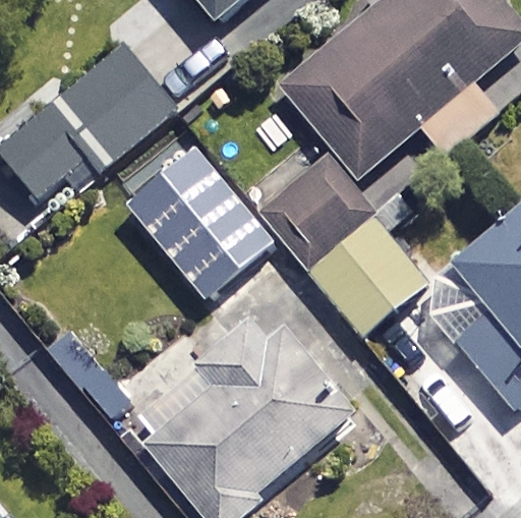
[(190,0),(216,27),(247,0),(190,0)]
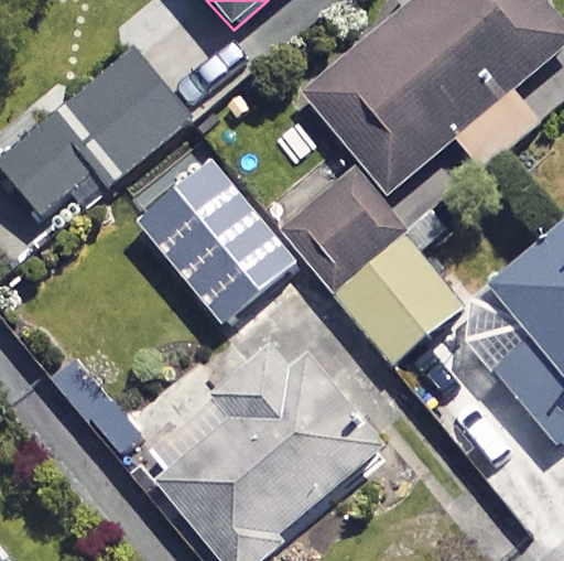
[(563,46),(563,30),(538,0),(414,0),(302,97),(388,196),(455,138),(484,171),(541,121),(513,90),(563,46)]
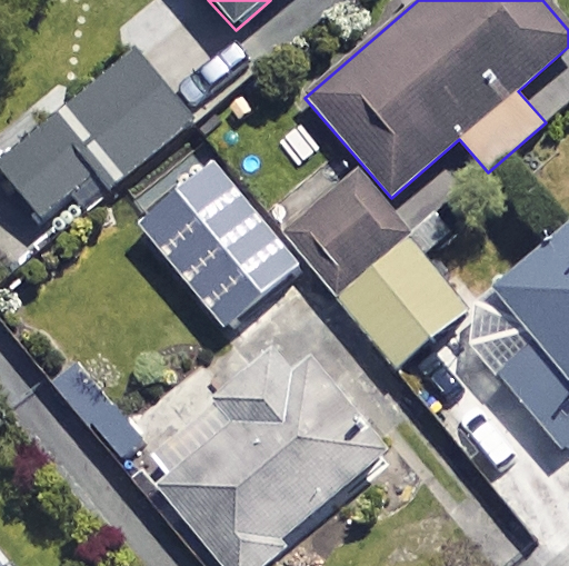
[(182,121),(122,51),(0,157),(0,180),(38,224),(98,171),(109,185),(182,121)]
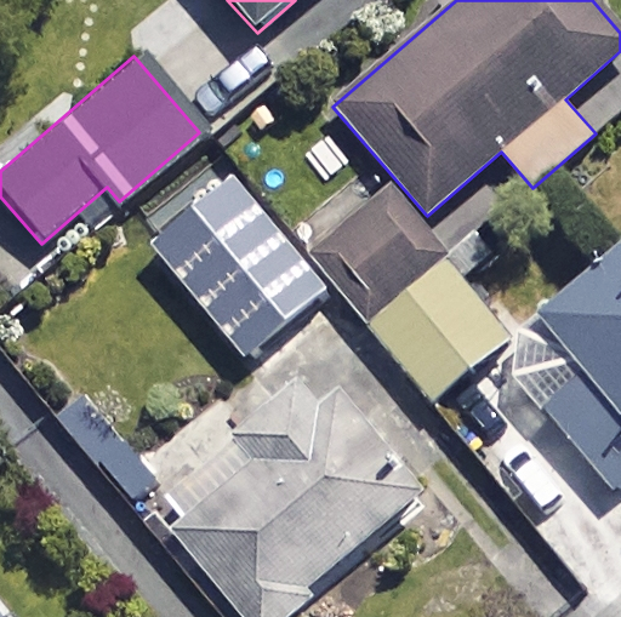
[(508,337),(385,192),(308,256),(432,401),(508,337)]
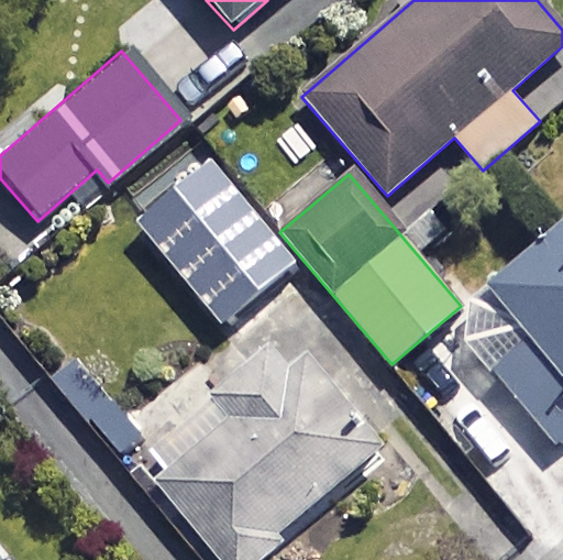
[(305,274),(233,187),(161,246),(232,332),(305,274)]
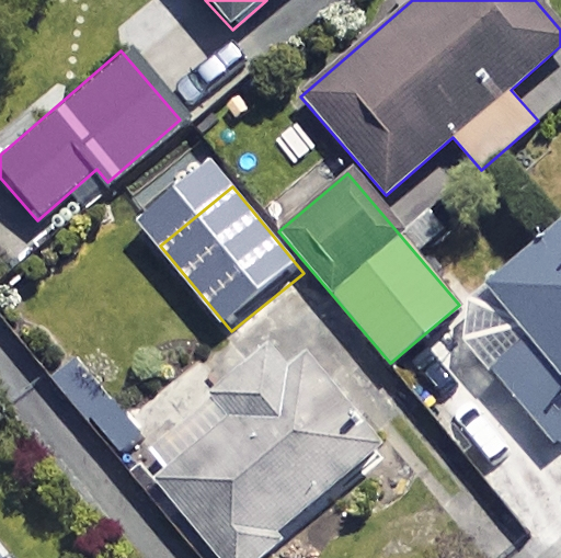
[(560,436),(560,224),(482,291),(523,339),(484,369),(549,447),(560,436)]
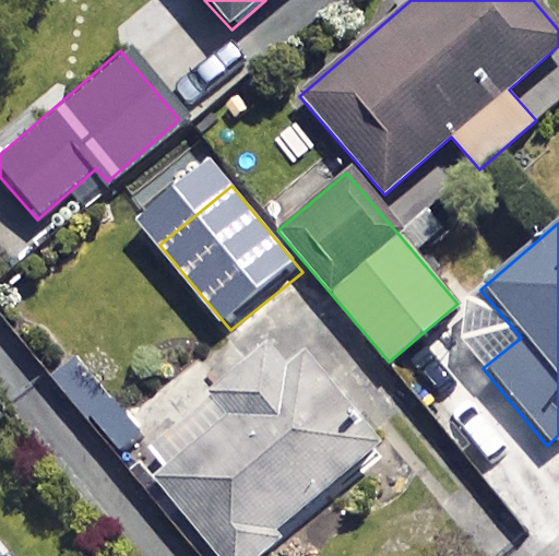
[(132,462),(202,555),(264,555),(283,542),(274,529),(379,450),(300,343),(273,363),(246,327),(133,411),(157,444),(132,462)]
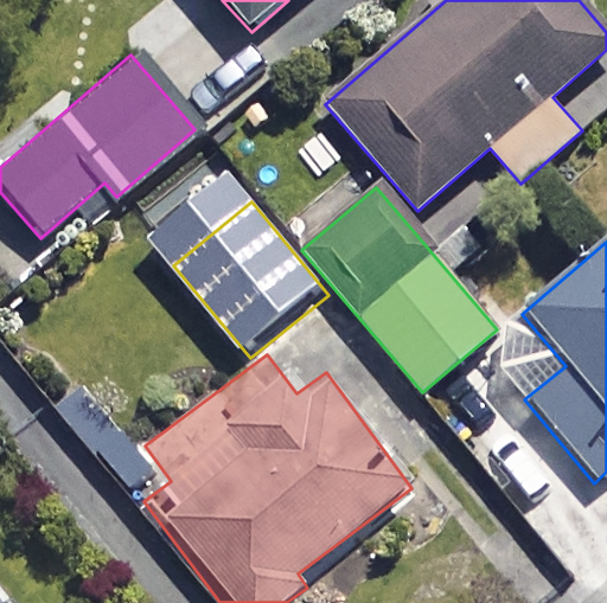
All buildings are outlined.
